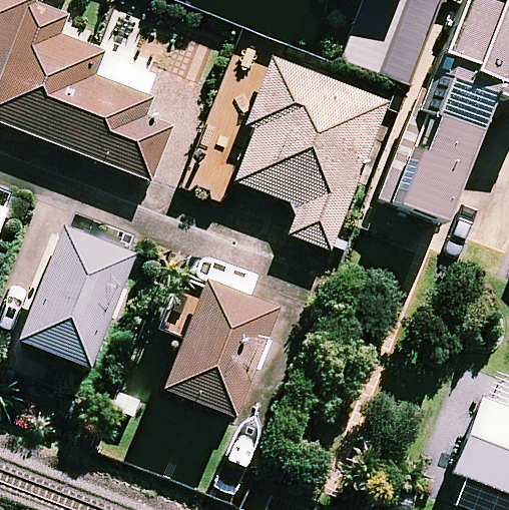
[(0,0),(0,119),(153,179),(172,130),(142,119),(161,72),(65,35),(72,15),(31,0),(0,0)]
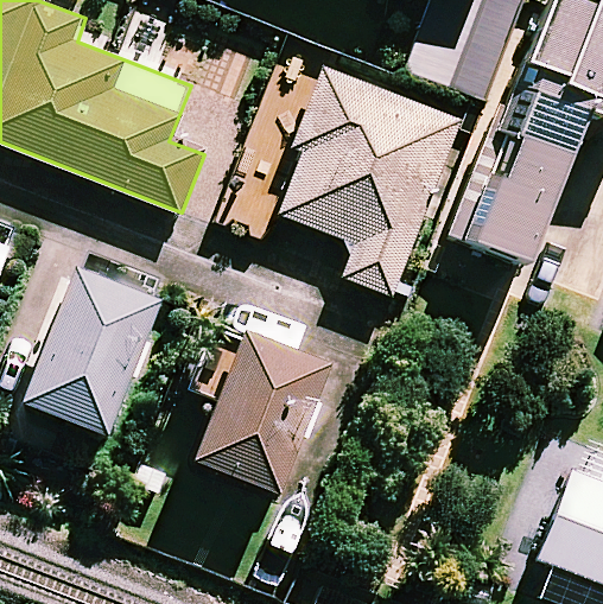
[(430,0),(402,68),(486,101),(526,0),(430,0)]
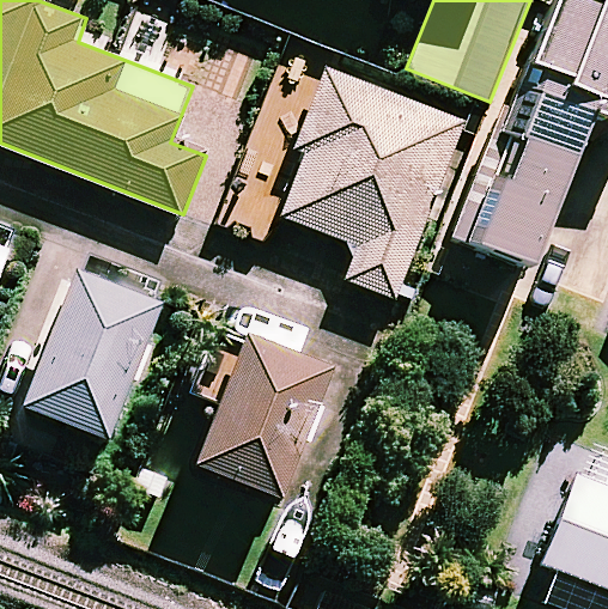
[(602,0),(601,5),(589,0),(558,0),(455,235),(528,266),(601,99),(607,102),(607,0),(602,0)]
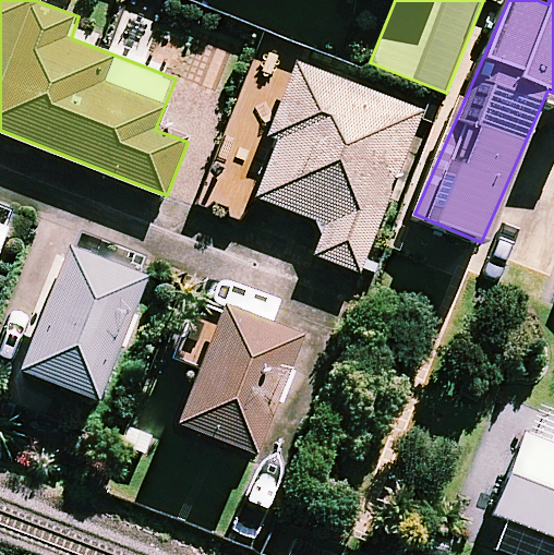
[(423,110),(300,63),(272,136),(282,141),(261,196),(328,222),(316,253),(361,270),(423,110)]
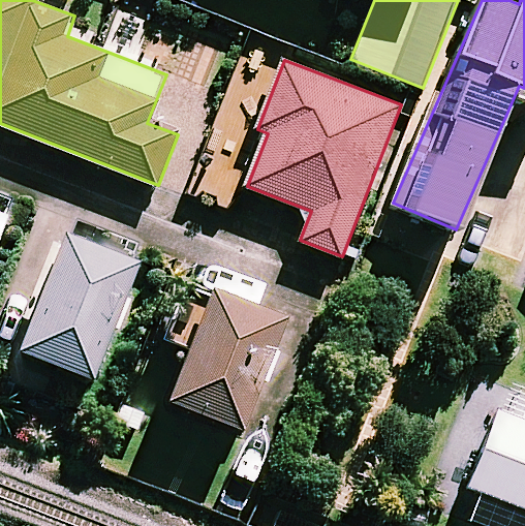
[(0,235),(10,207),(0,203),(0,235)]
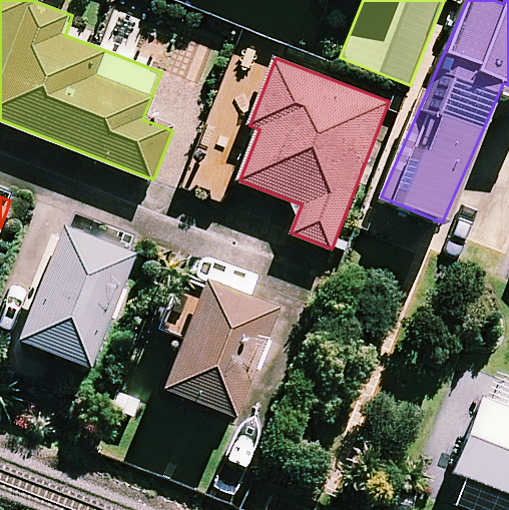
[(139,242),(69,214),(19,339),(89,367),(139,242)]
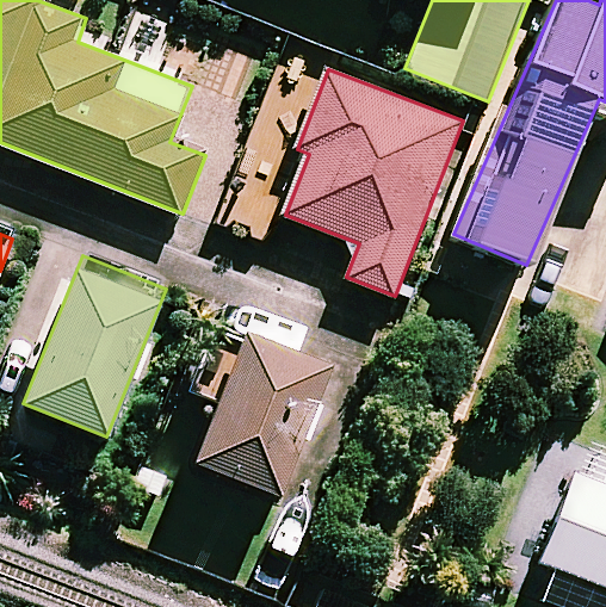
[(332,369),(247,334),(195,462),(279,496),(332,369)]
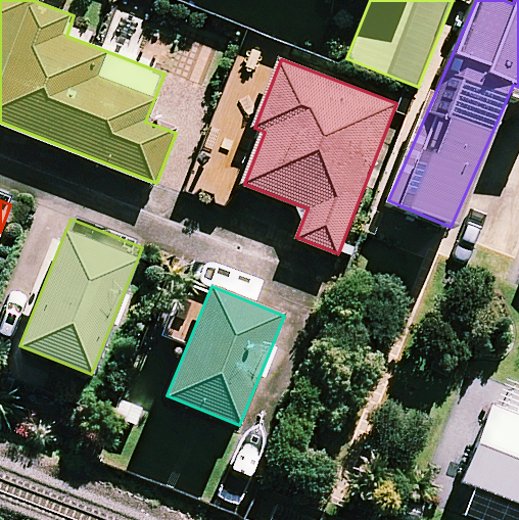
[(518,417),(489,406),(457,486),(518,510),(518,417)]
